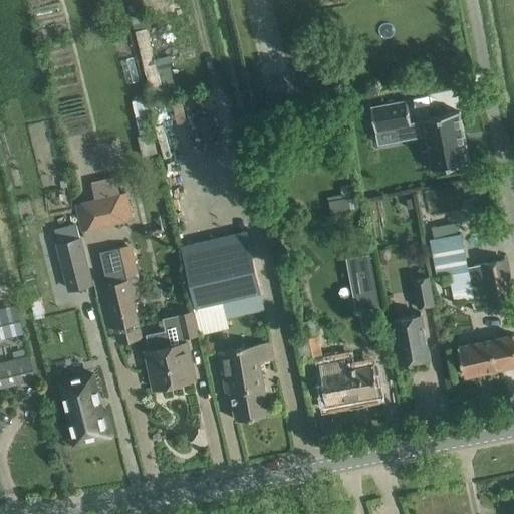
[(155,67),(147,23),(136,25),(149,95),(177,90),(172,64),(155,67)]
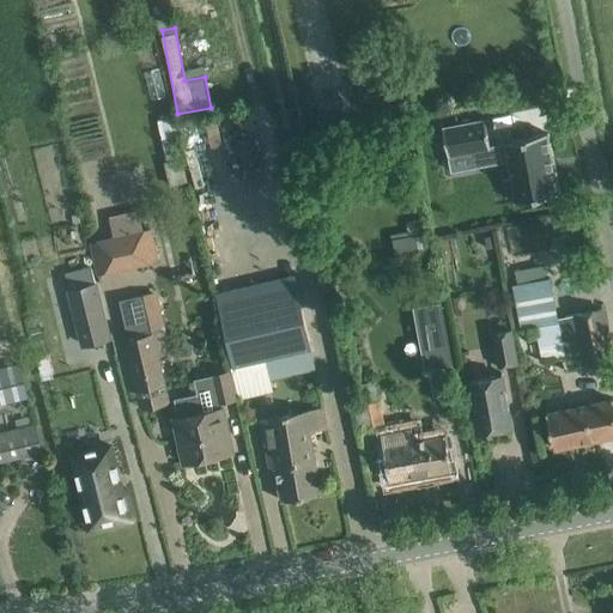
[(444,127),(443,127),(449,158),(478,152),(480,165),(509,161),(516,200),(515,200),(515,202),(559,194),(559,192),(558,192),(547,137),(548,134),(548,133),(504,141),(504,143),(490,145),(485,119),(484,119),(484,121),(445,128),(444,127)]
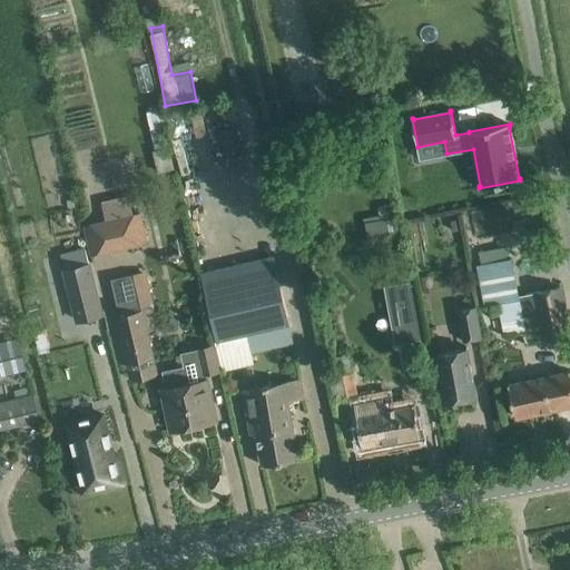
[(147,243),(140,212),(114,217),(120,248),(147,243)]
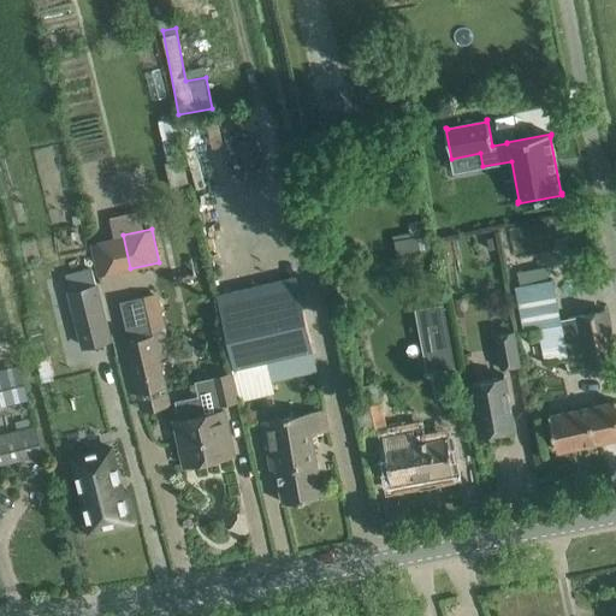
[(568,356),(561,319),(552,279),(514,286),(522,332),(527,332),(528,339),(539,337),(544,361),(568,356)]
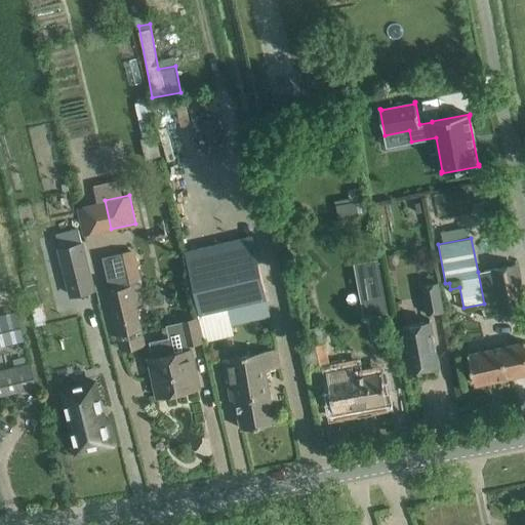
[(57,250),(69,295),(93,290),(82,244),(57,250)]
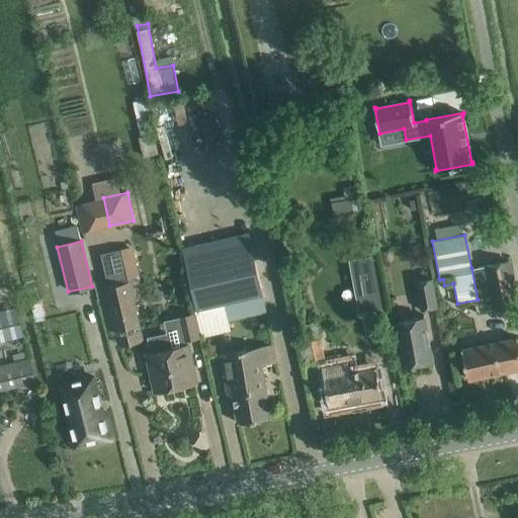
[(200,327),(228,322),(268,313),(253,246),(186,260),(200,327)]
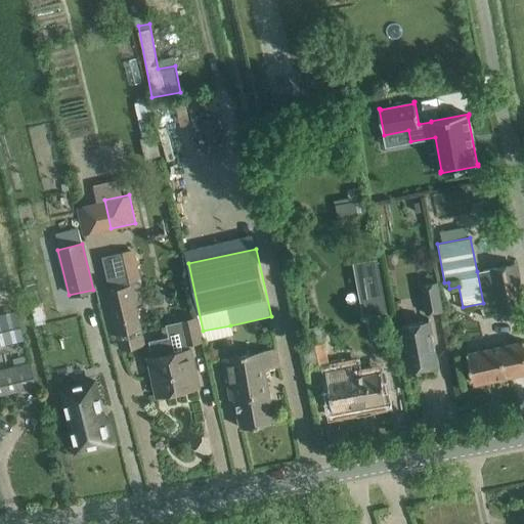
[(116,290),(108,292),(114,314),(118,334),(122,351),(144,346),(140,329),(135,303),(143,301),(140,285),(130,287),(124,262),(110,265),(116,290)]
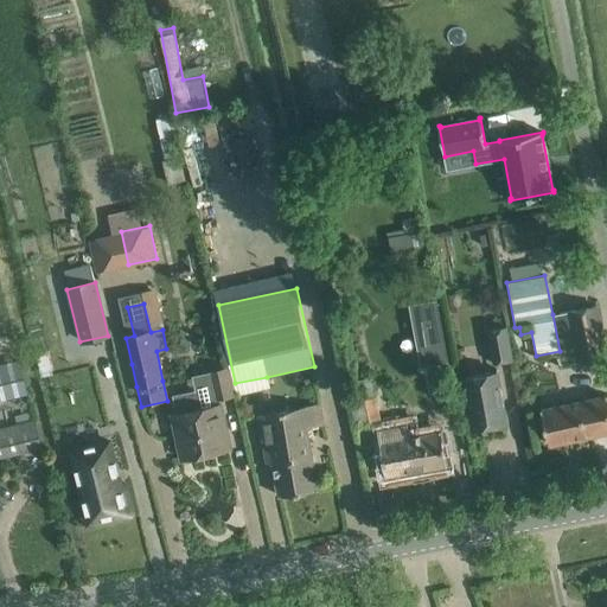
[(596,306),(553,314),(560,351),(562,365),(606,357),(596,306)]
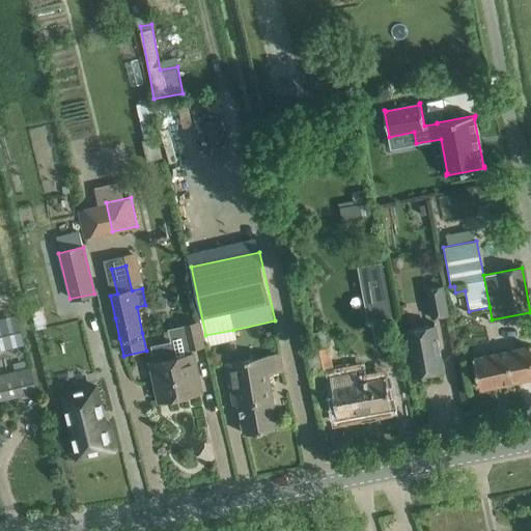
[(385,282),(364,285),(370,318),(391,314),(385,282)]
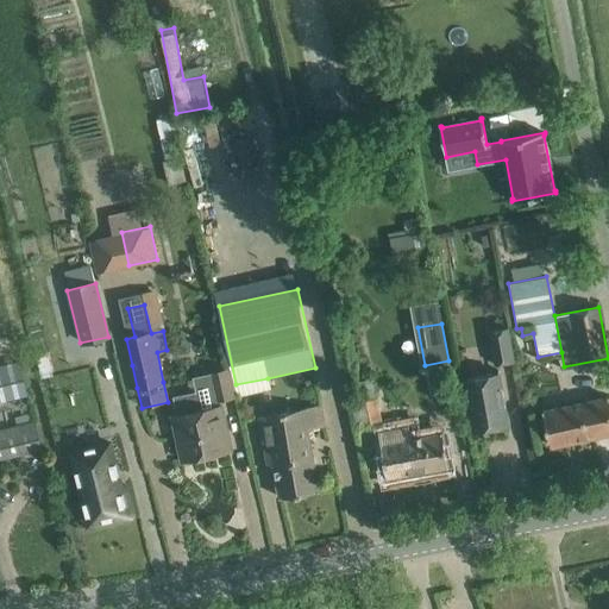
[(508,327),(490,331),(496,363),(514,360),(508,327)]
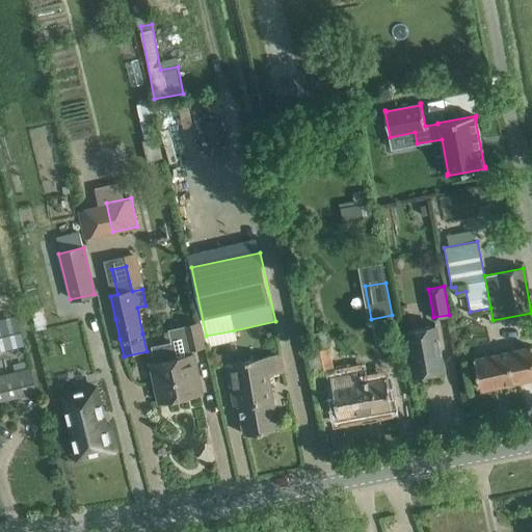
[(16,314),(0,318),(0,350),(24,345),(16,314)]
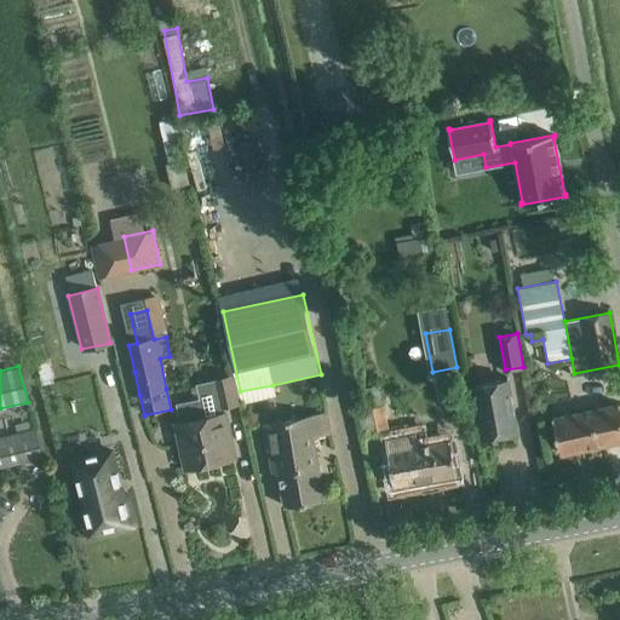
[(234,375),(214,380),(220,408),(241,403),(234,375)]
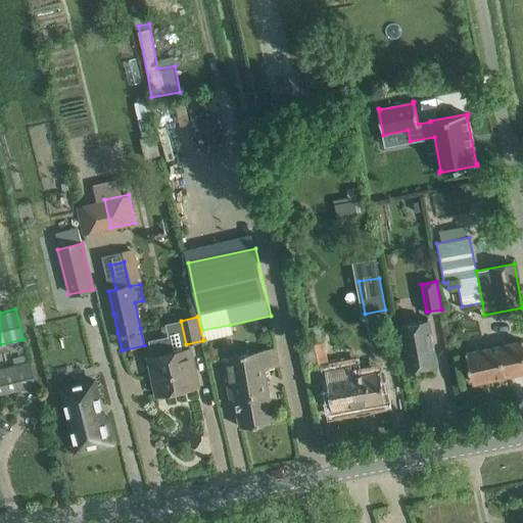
[(437,364),(433,344),(429,320),(400,325),(409,369),(437,364)]
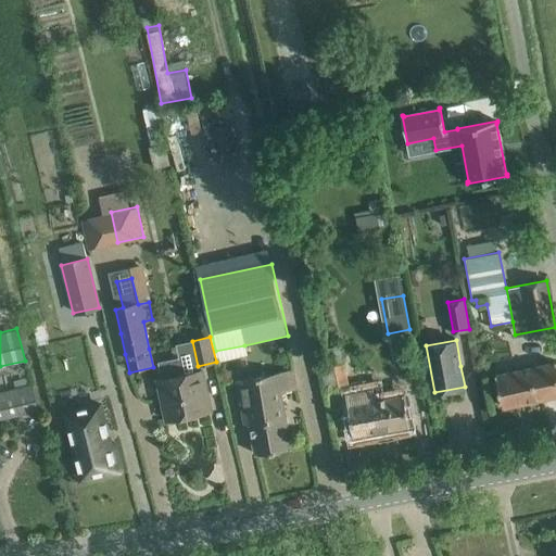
[(496,376),(498,386),(503,407),(555,394),(555,362),(534,367),(496,376)]
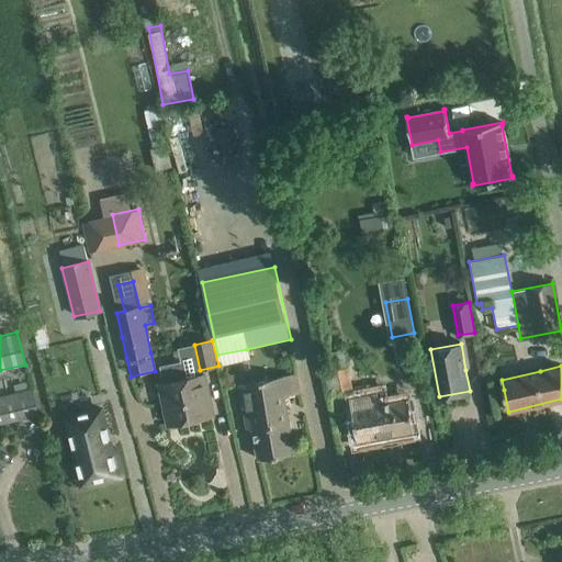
[(338,372),(343,393),(353,390),(349,370),(338,372)]
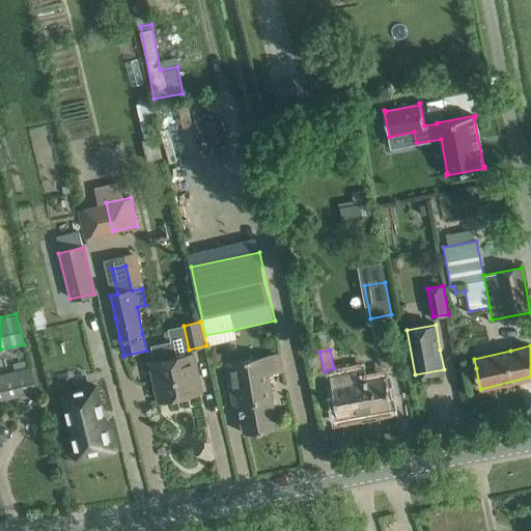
[(193,353),(151,362),(160,400),(201,391),(193,353)]
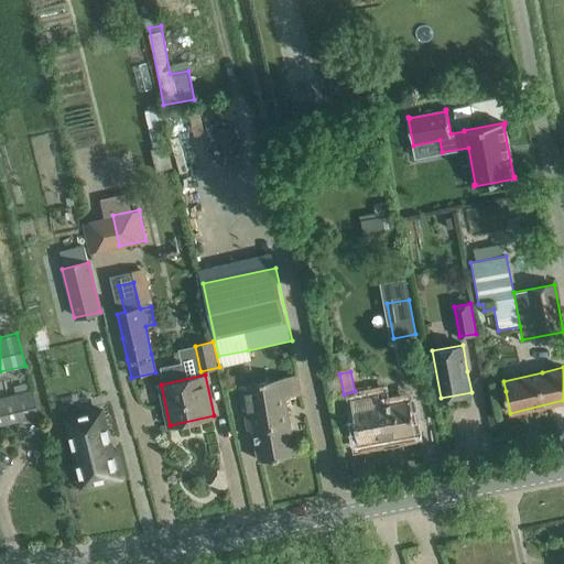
[(241,386),(246,409),(249,430),(255,430),(260,461),(295,454),(285,397),(301,394),(296,375),(241,386)]
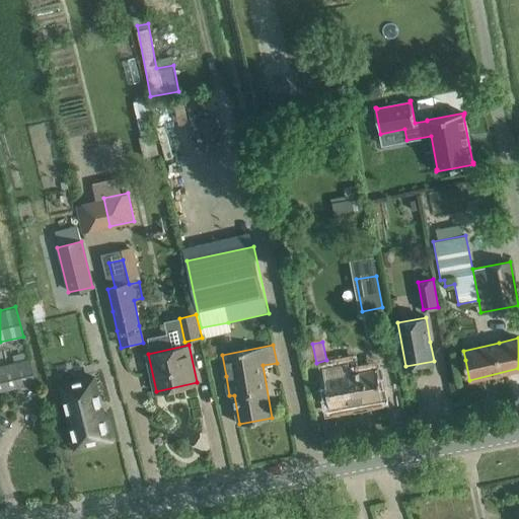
[(27,359),(0,365),(0,391),(33,383),(27,359)]
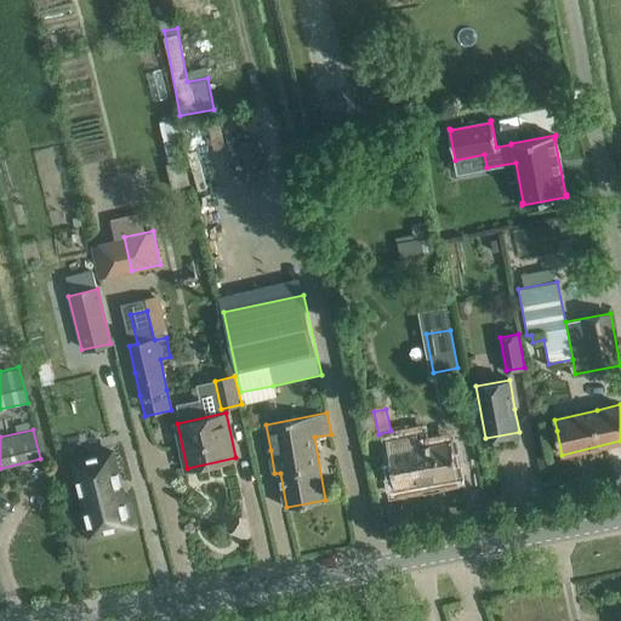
[(457,476),(454,453),(451,440),(420,446),(417,437),(387,442),(396,488),(457,476)]
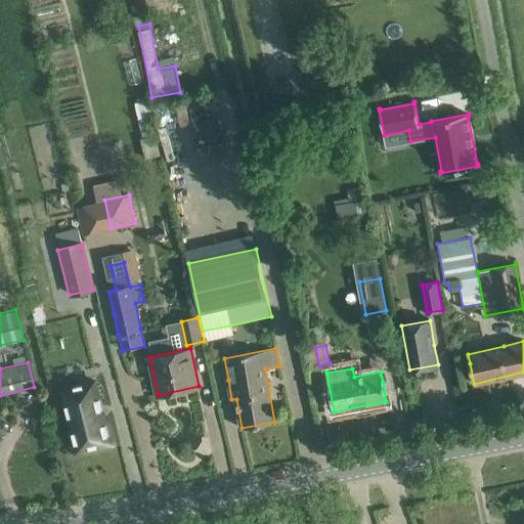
[(94,381),(62,389),(69,415),(78,450),(94,446),(114,441),(107,417),(106,417),(103,418),(94,381)]
